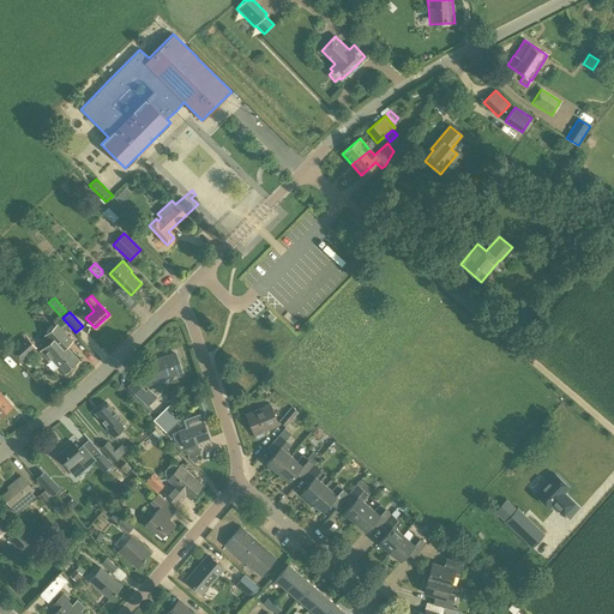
[(20,365),(28,357),(26,356),(36,348),(26,337),(8,351),(20,365)]
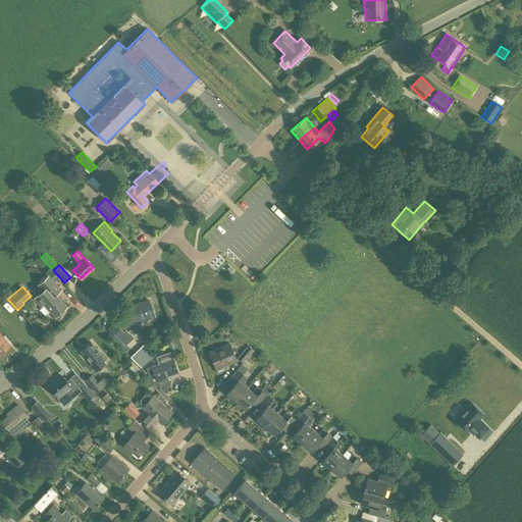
[(55,317),(66,307),(48,286),(37,297),(55,317)]
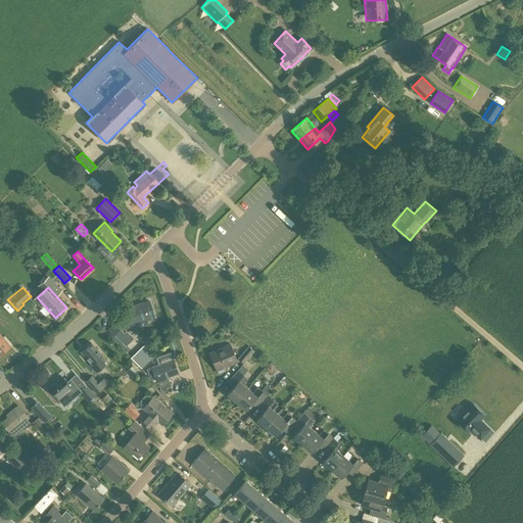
[(126,345),(133,338),(125,331),(124,328),(154,317),(149,301),(129,308),(131,315),(120,318),(114,323),(114,324),(109,329),(126,345)]
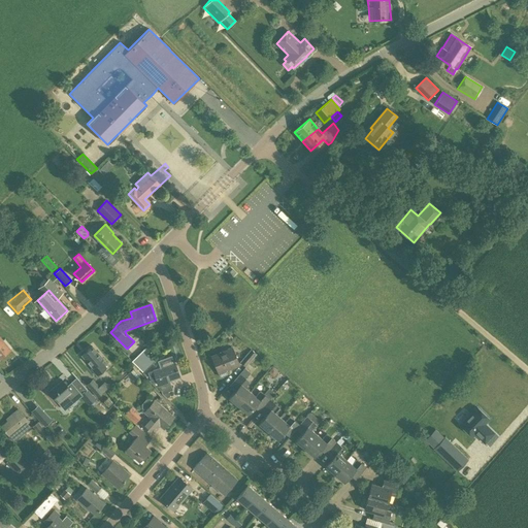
[(0,358),(10,350),(0,337),(0,358)]
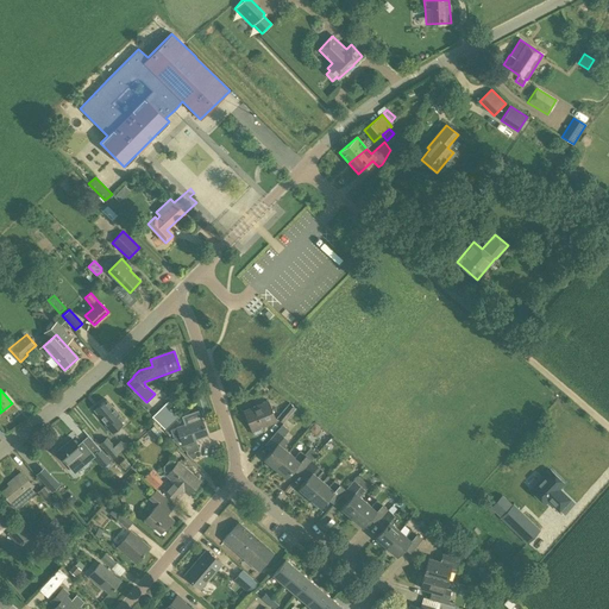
[(195,400),(199,412),(202,410),(208,408),(202,393),(195,400)]
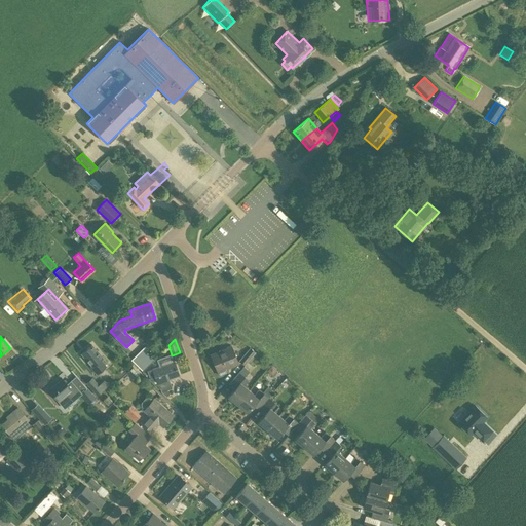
[(97,374),(106,367),(104,365),(106,363),(103,359),(103,358),(91,345),(81,353),(91,366),(90,367),(97,374)]
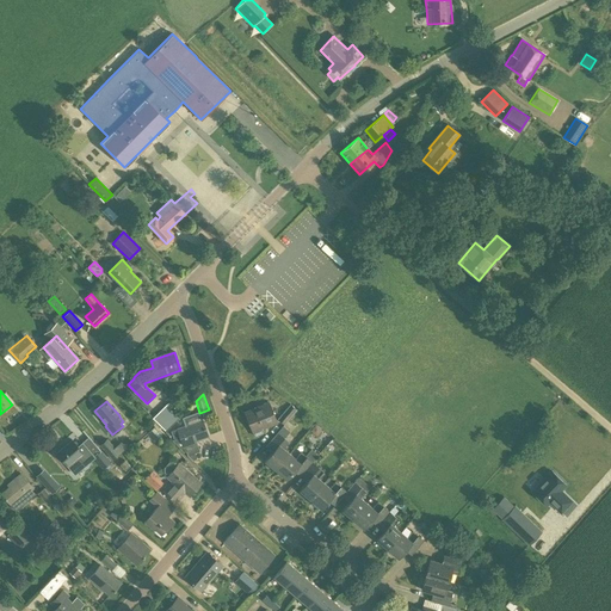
[(254,436),(263,432),(261,429),(276,423),(267,402),(245,412),(254,436)]
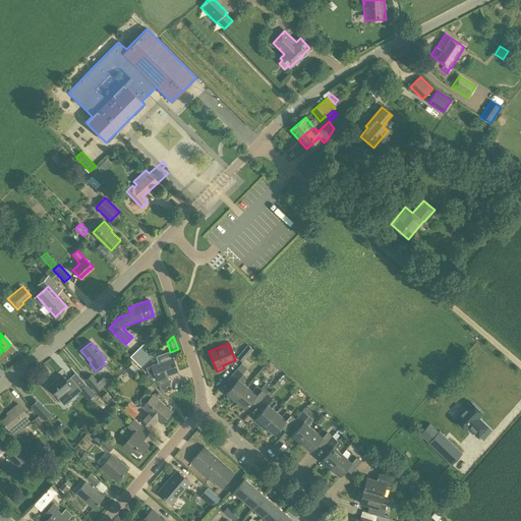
[(242,361),(252,349),(247,344),(236,357),(242,361)]
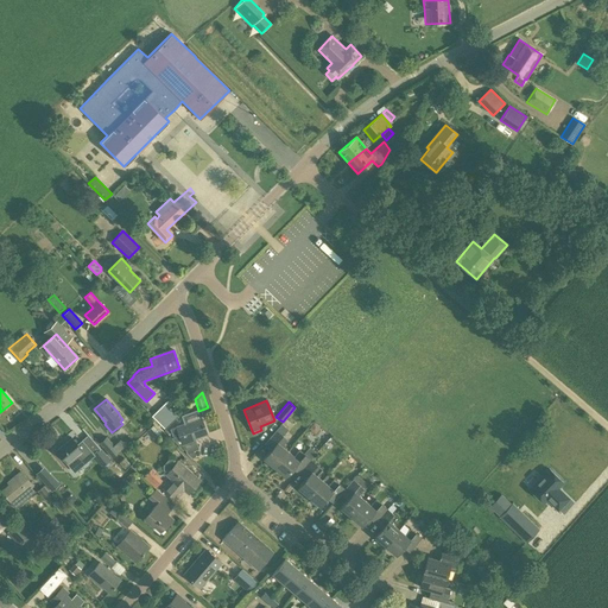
[(165,415),(159,409),(151,416),(158,423),(164,429),(171,420),(179,413),(173,407),(165,415)]
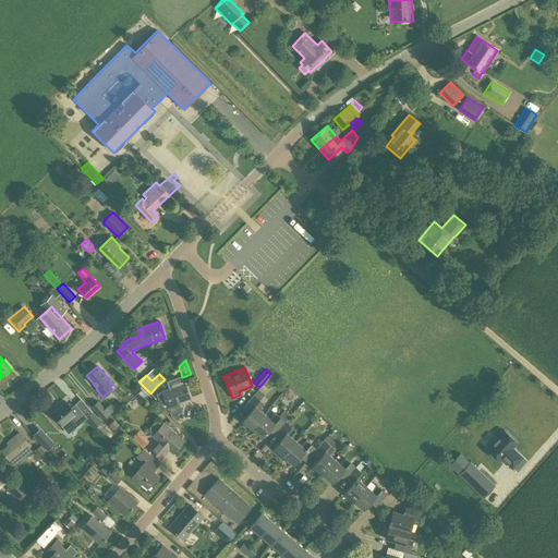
[(177,403),(190,399),(184,384),(161,392),(162,392),(157,395),(159,401),(165,400),(168,409),(177,405),(177,403)]
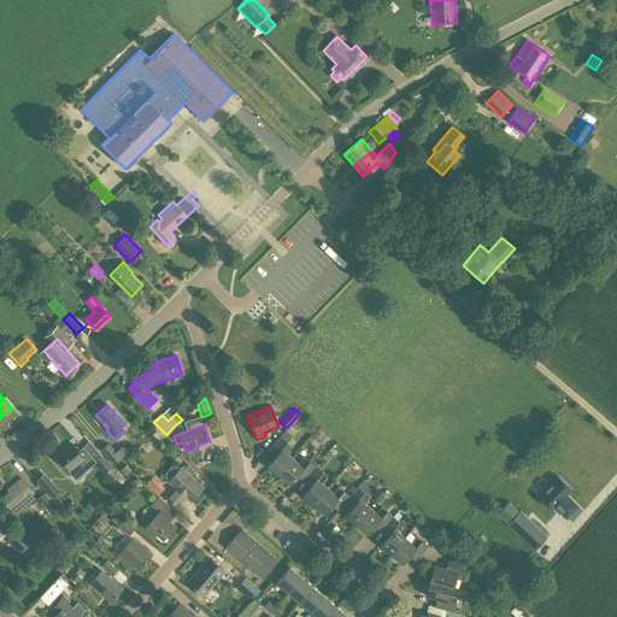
[(278,475),(293,458),(286,453),(292,446),(287,442),(268,465),(278,475)]
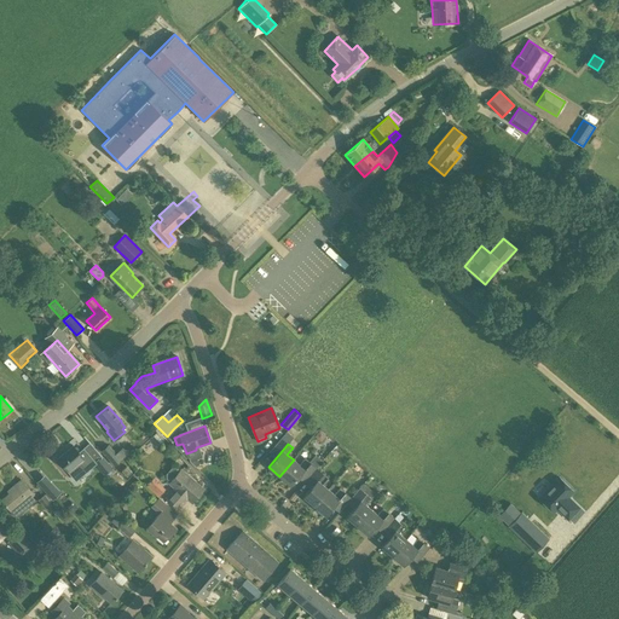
[(116,453),(109,445),(100,451),(114,467),(120,461),(128,453),(122,447),(116,453)]
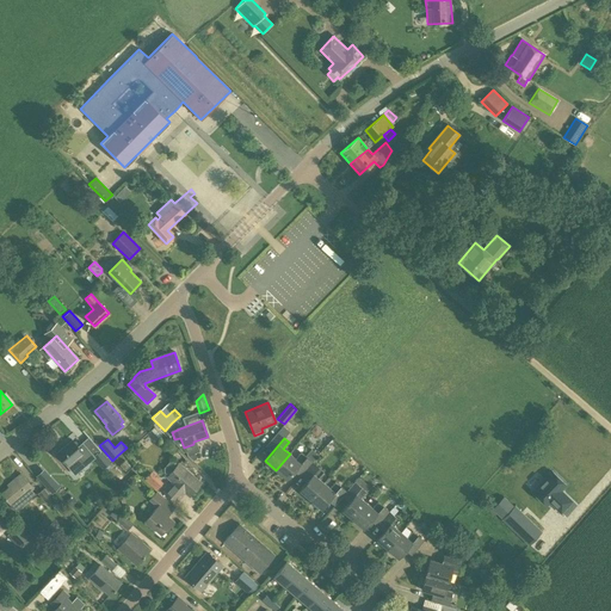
[(78,446),(72,440),(56,454),(67,464),(66,466),(74,475),(93,458),(103,469),(111,463),(100,451),(94,456),(82,442),(78,446)]
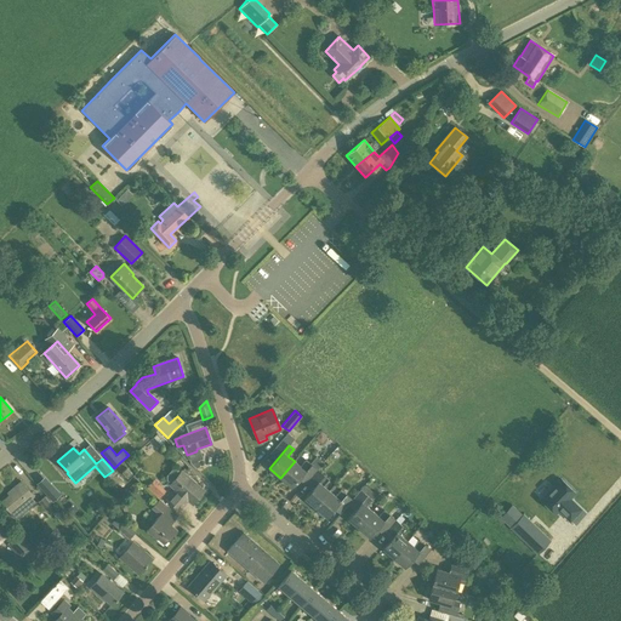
[(315,454),(309,461),(315,467),(323,461),(315,454)]
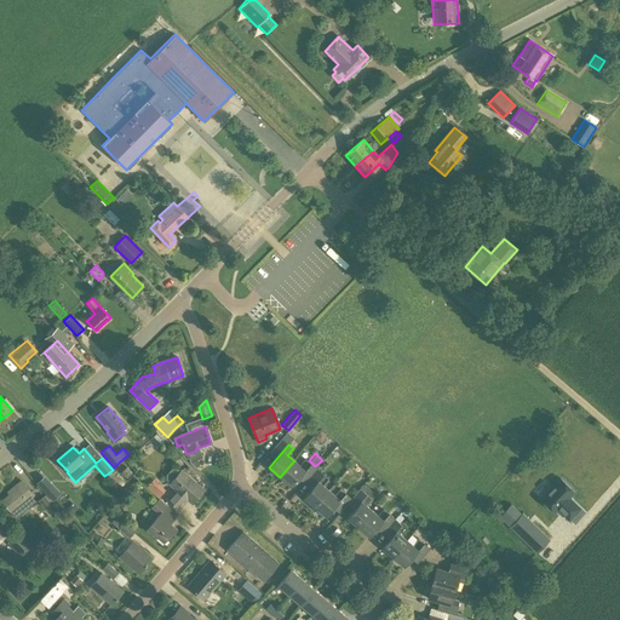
[(294,460),(280,477),(291,486),(304,469),(294,460)]
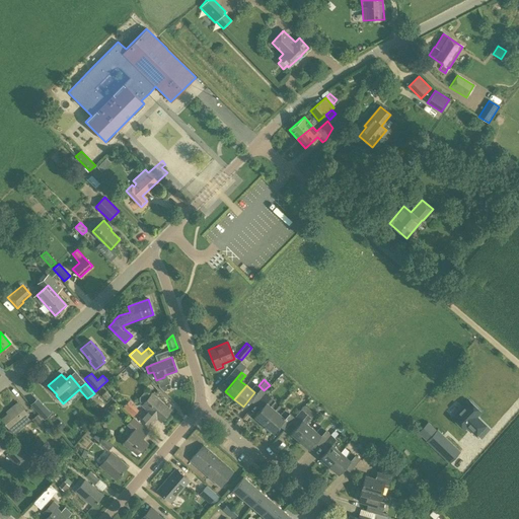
[(105,399),(109,395),(105,391),(101,394),(105,399)]
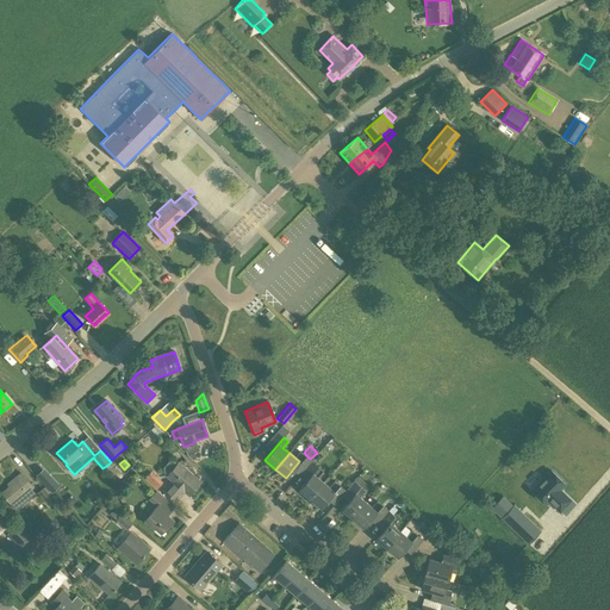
[(178,464),(173,460),(169,461),(163,467),(163,472),(168,475),(167,477),(172,481),(165,491),(175,500),(184,491),(190,496),(201,483),(179,462),(178,464)]
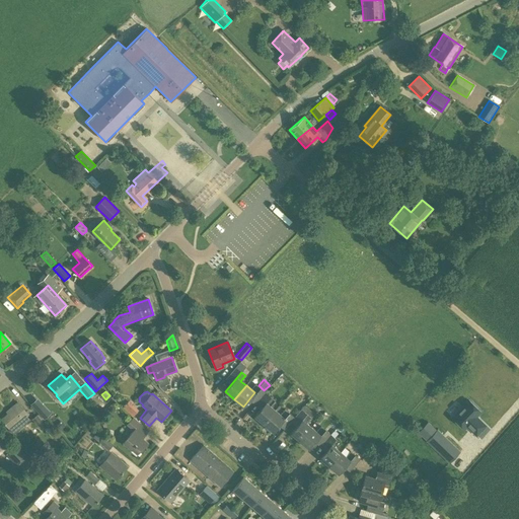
[(264,425),(276,411),(270,405),(275,400),(271,397),(254,417),(264,425)]
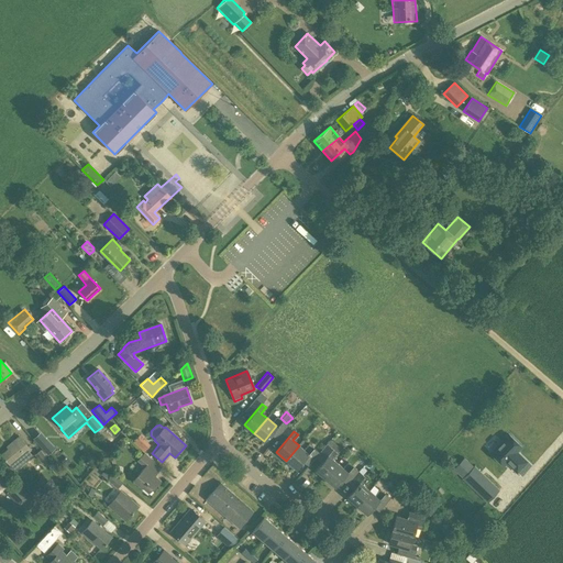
[(522,448),(508,433),(488,452),(504,466),(506,464),(516,474),(528,462),(518,452),(522,448)]
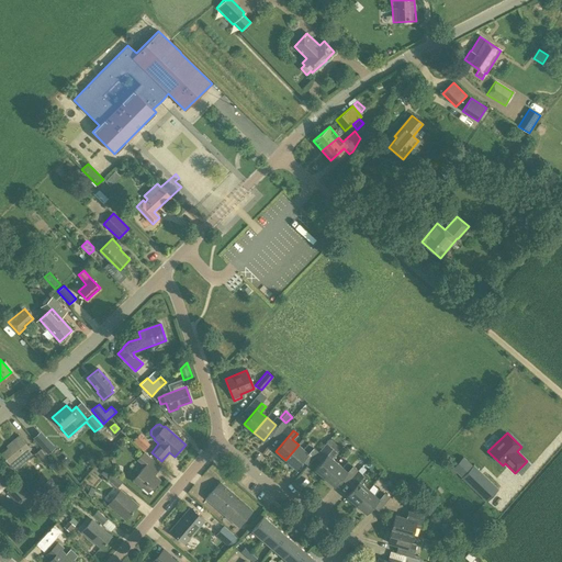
[(143,452),(149,444),(138,434),(131,442),(143,452)]
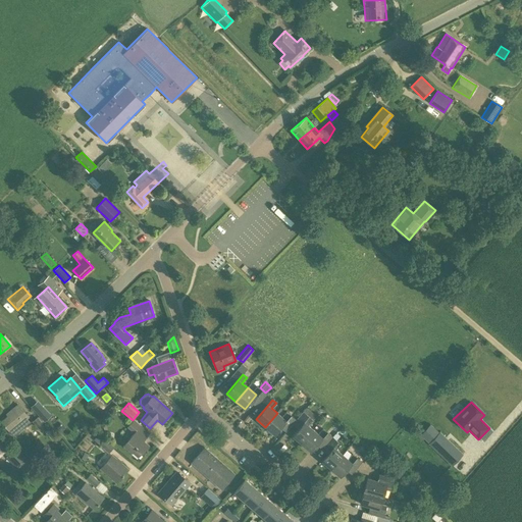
[(13,436),(31,422),(27,418),(29,417),(17,405),(9,411),(11,413),(1,421),(8,430),(13,436)]
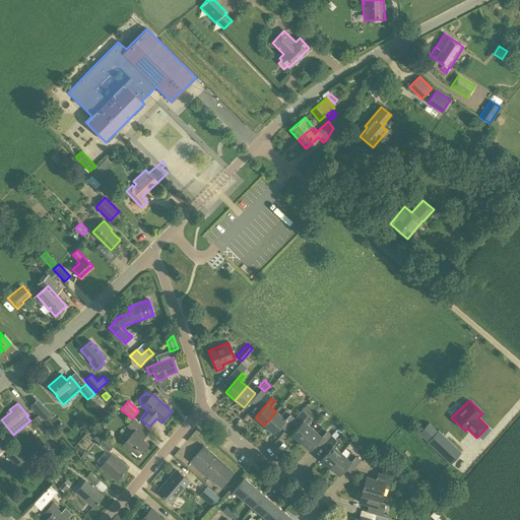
[(276,411),(264,426),(273,433),(285,419),(276,411)]
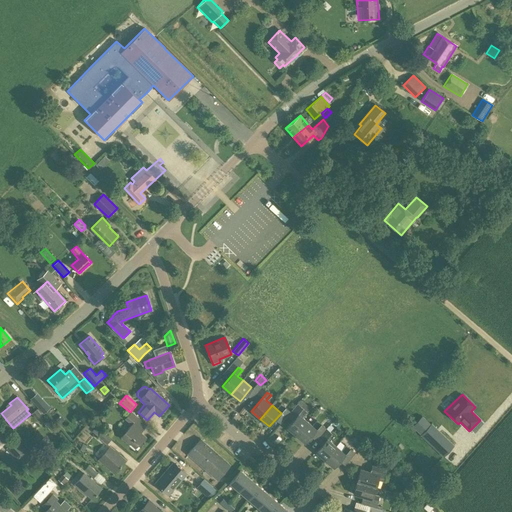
[(295,435),(307,422),(302,417),(306,412),(302,408),(298,414),(286,427),(295,435)]
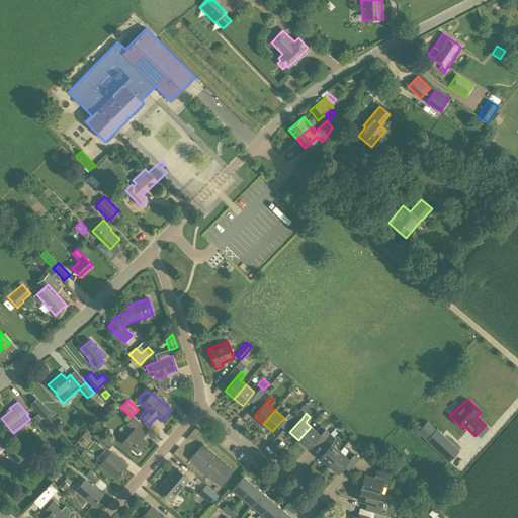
[(40,429),(46,424),(37,414),(31,419),(40,429)]
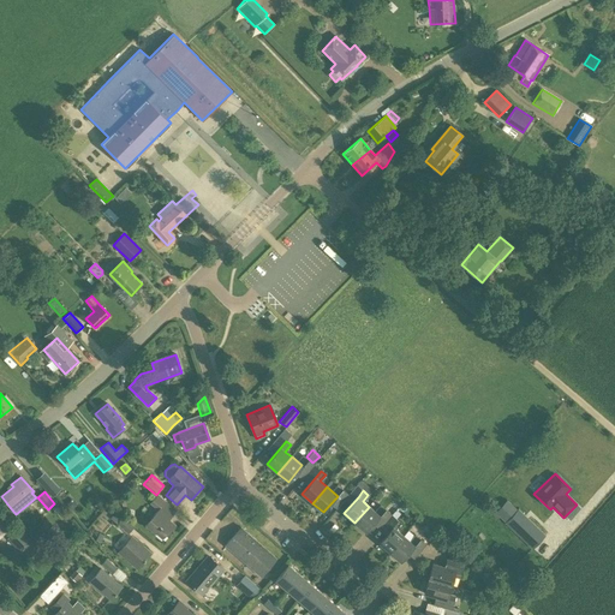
[(163,538),(175,525),(169,520),(177,511),(157,494),(150,502),(159,509),(145,524),(163,538)]
